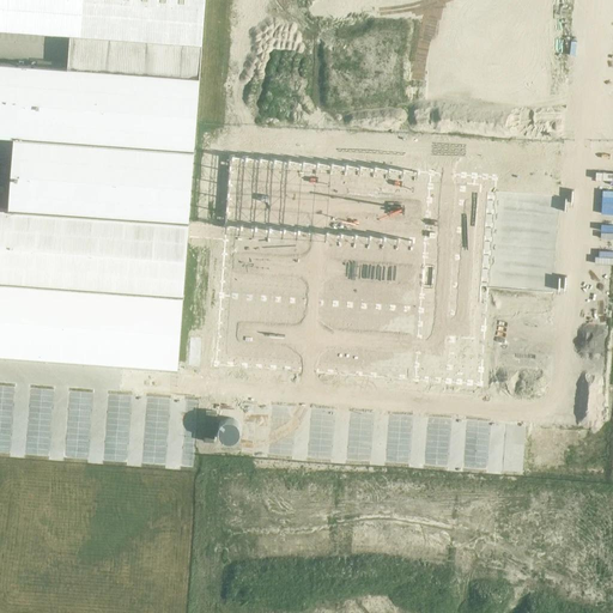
[(202,42),(205,0),(0,0),(0,26),(71,32),(202,42)]
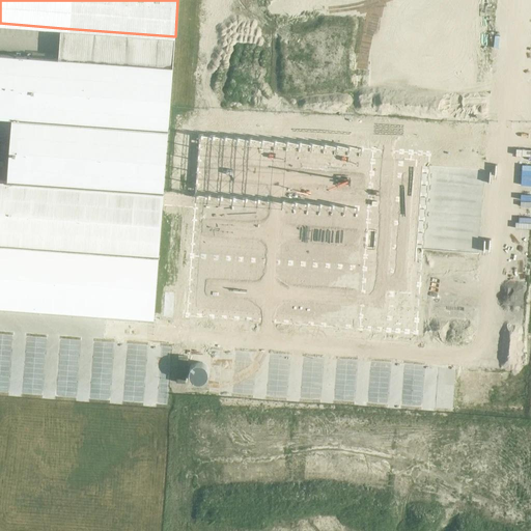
[(59,59),(173,67),(175,36),(61,28),(59,59)]
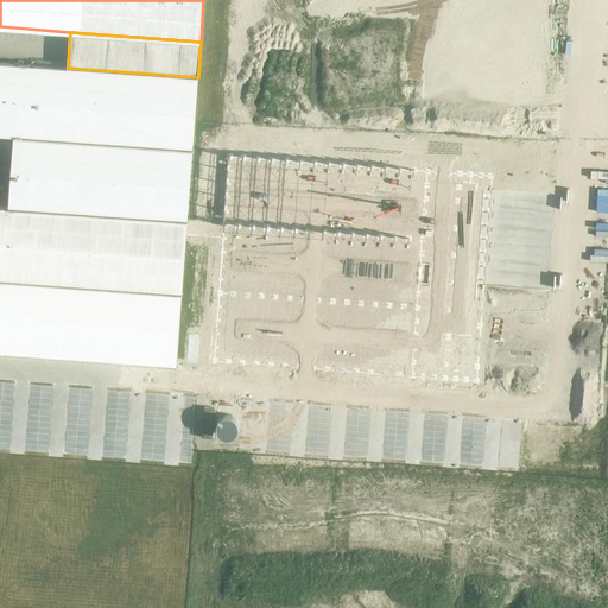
[(68,68),(0,63),(0,134),(14,135),(8,208),(0,206),(0,278),(182,292),(198,77),(68,68)]
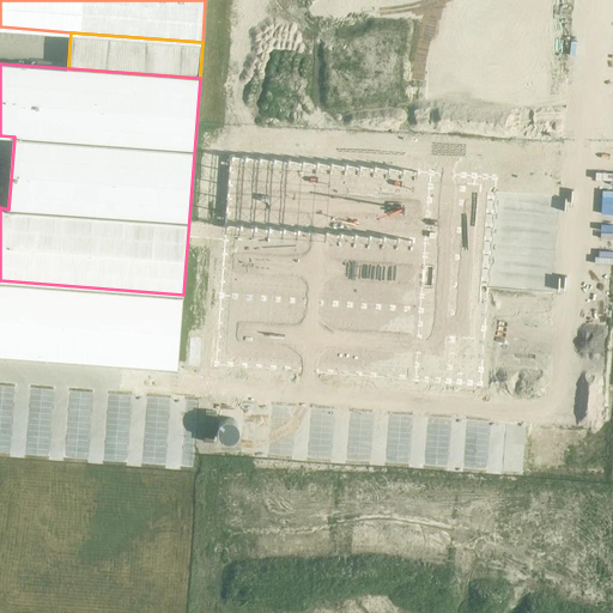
[(223,140),(205,339),(462,363),(481,164),(223,140)]
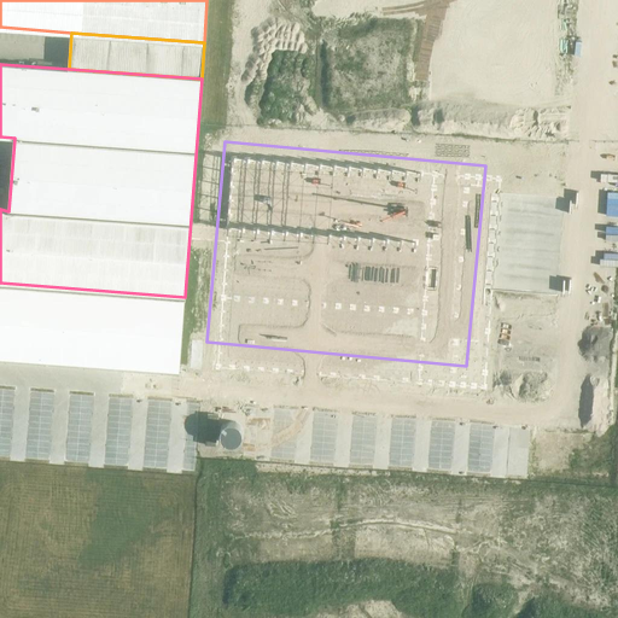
[(185,297),(0,283),(0,356),(180,371),(185,297)]
